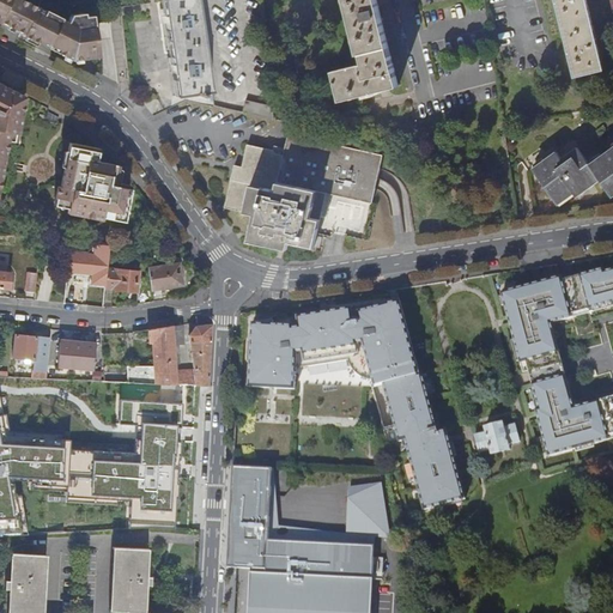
[(96,22),(95,23),(93,16),(86,17),(85,13),(72,14),(68,23),(61,20),(62,19),(47,11),(46,12),(38,7),(23,0),(0,0),(0,23),(7,28),(73,60),(99,56),(96,23),(96,22)]
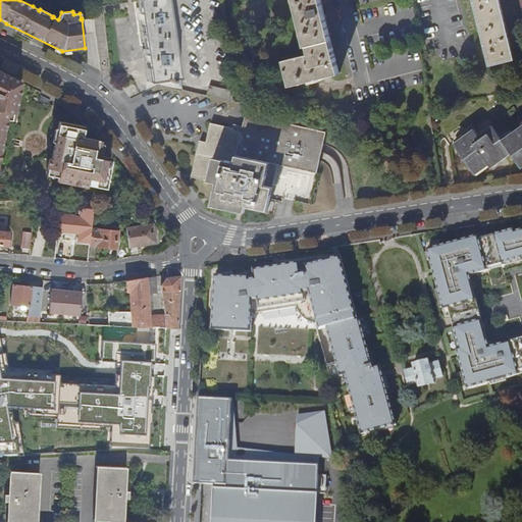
[(139,0),(151,83),(179,79),(168,0),(139,0)]
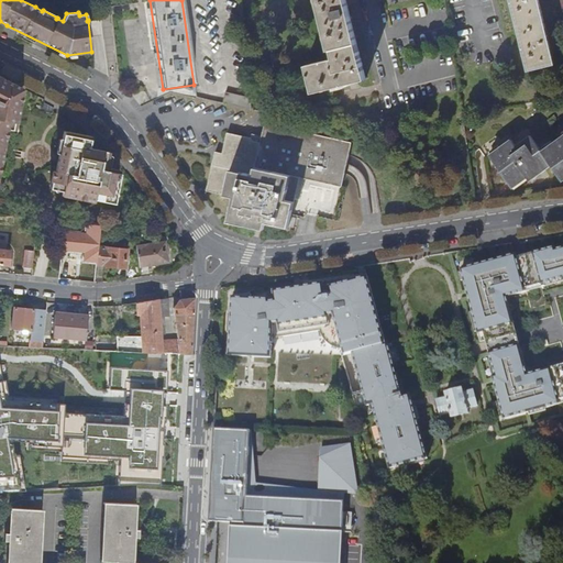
[(313,94),(331,89),(357,83),(367,79),(365,70),(360,52),(357,44),(346,0),(317,0),(330,51),(332,50),(334,58),(329,59),(307,65),(313,94)]
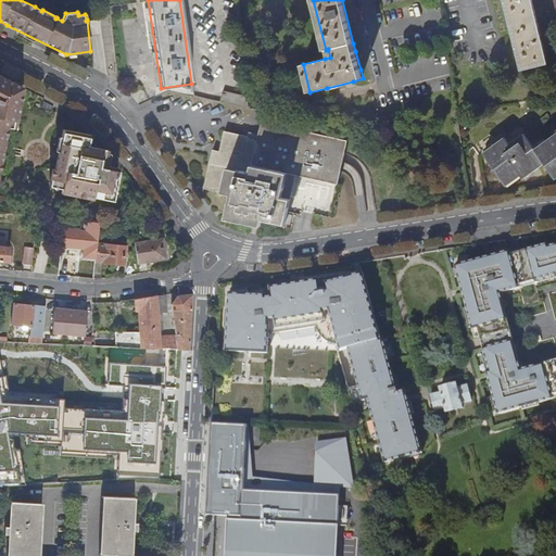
[(504,0),(518,52),(522,70),(548,63),(545,47),(547,46),(547,40),(543,40),(533,1),(536,0),(535,0),(504,0)]
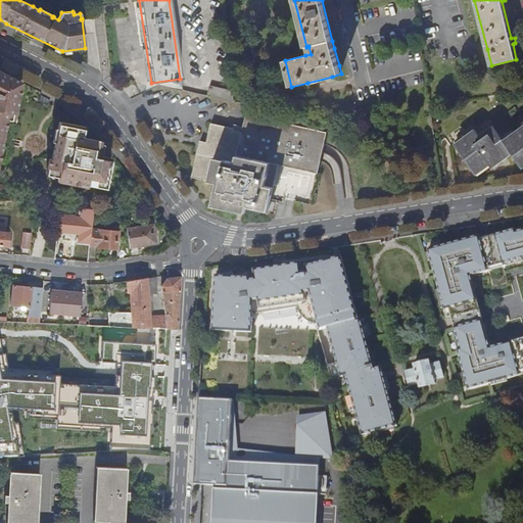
[(14,122),(21,83),(0,70),(0,157),(7,124),(7,120),(14,122)]
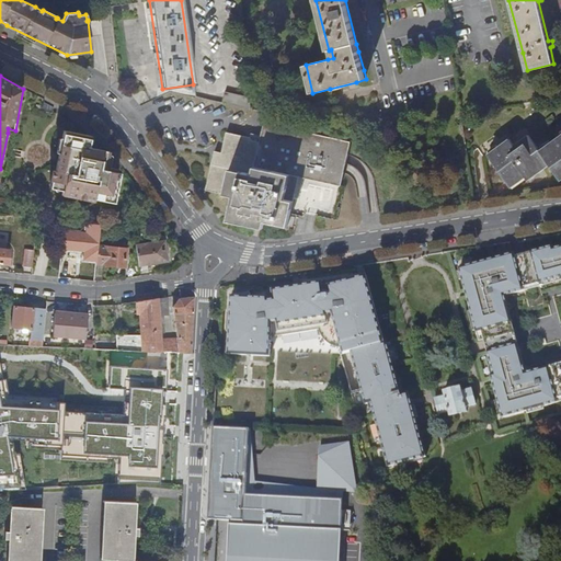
[(331,92),(340,90),(356,82),(330,89),(331,92)]
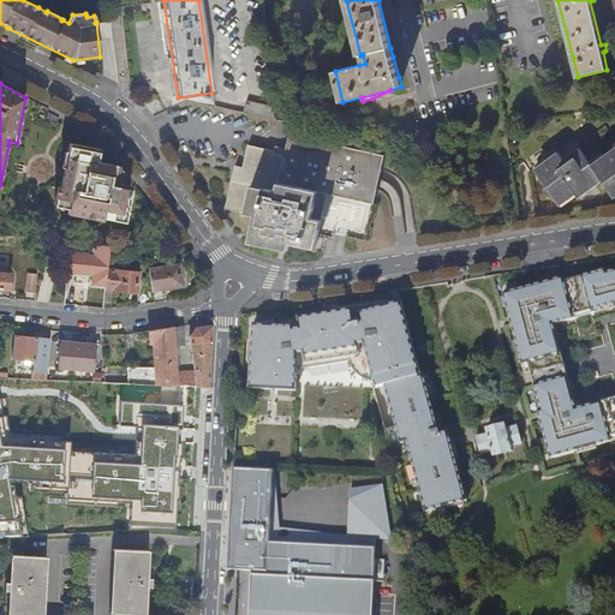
[(269,119),(278,121),(275,108),(256,103),(249,101),(245,114),(269,119)]
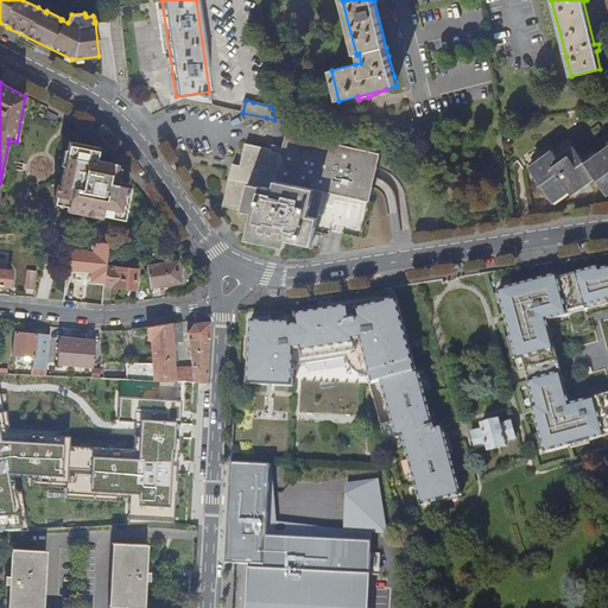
[(282,154),(273,152),(273,150),(260,147),(247,144),(241,166),(233,164),(233,168),(229,179),(223,208),(252,214),(248,233),(247,235),(246,240),(277,247),(280,247),(282,248),(285,249),(287,241),(311,247),(316,232),(324,194),(347,198),(369,204),(369,202),(373,188),(374,182),(375,177),(377,172),(378,169),(380,157),(380,156),(286,134),(282,154)]
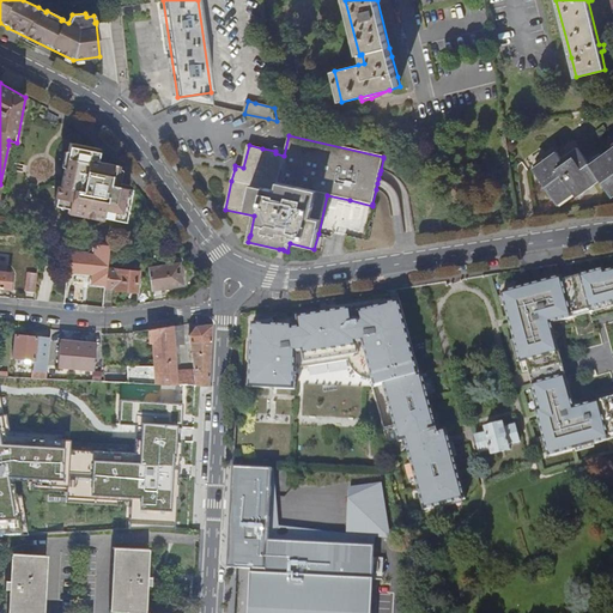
[(62,175),(62,176),(62,178),(60,188),(58,187),(54,206),(67,210),(67,214),(102,220),(102,218),(123,222),(129,189),(113,186),(116,165),(95,162),(97,149),(96,149),(68,144),(62,175)]
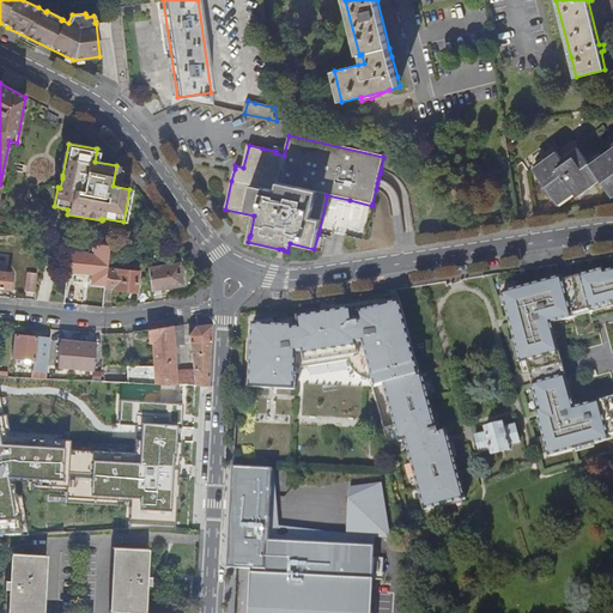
[(612,150),(592,165),(580,149),(564,159),(559,153),(534,170),(559,206),(575,194),(577,198),(602,181),(612,196),(612,150)]
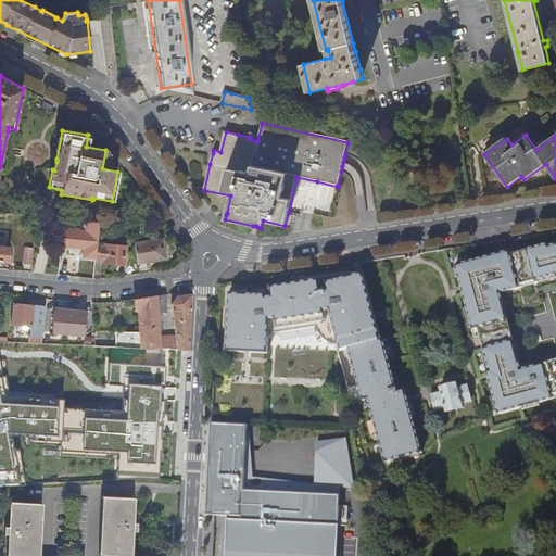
[(83,257),(96,258),(97,245),(99,223),(64,219),(62,235),(71,236),(72,226),(86,227),(83,257)]
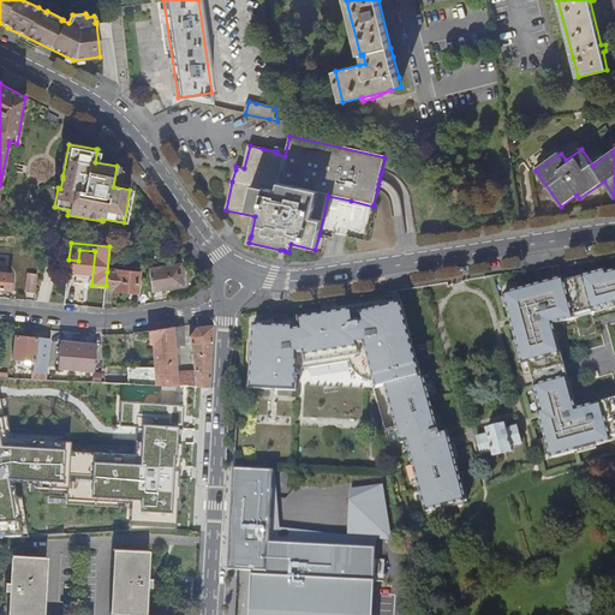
[(149,270),(153,292),(185,287),(181,264),(149,270)]
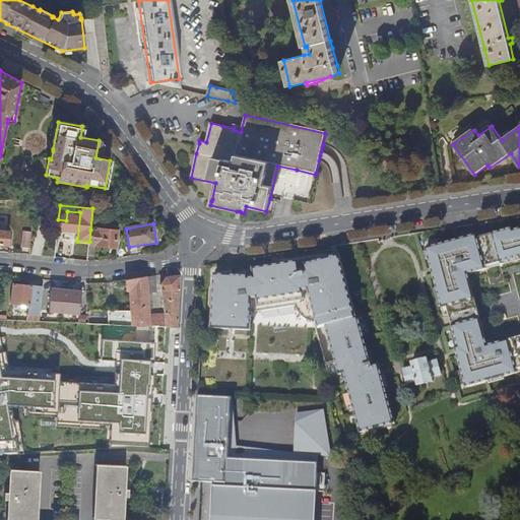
[(438,286),(442,304),(443,307),(448,306),(450,314),(451,319),(452,325),(453,327),(454,334),(457,347),(455,347),(456,351),(456,353),(457,355),(460,371),(464,385),(464,387),(488,381),(502,377),(515,374),(516,374),(515,370),(519,368),(519,228),(514,230),(514,228),(493,234),(485,236),(479,239),(478,236),(476,236),(463,239),(429,247),(430,249),(431,257),(434,269),(435,274),(438,286)]
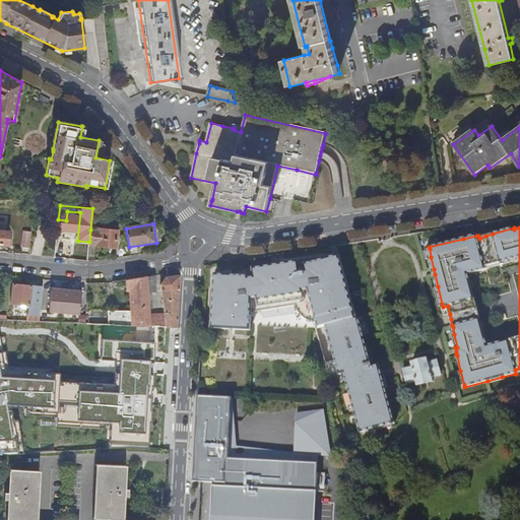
[(100,231),(90,230),(89,242),(89,245),(99,246),(99,247),(117,248),(118,231),(100,229),(100,231)]
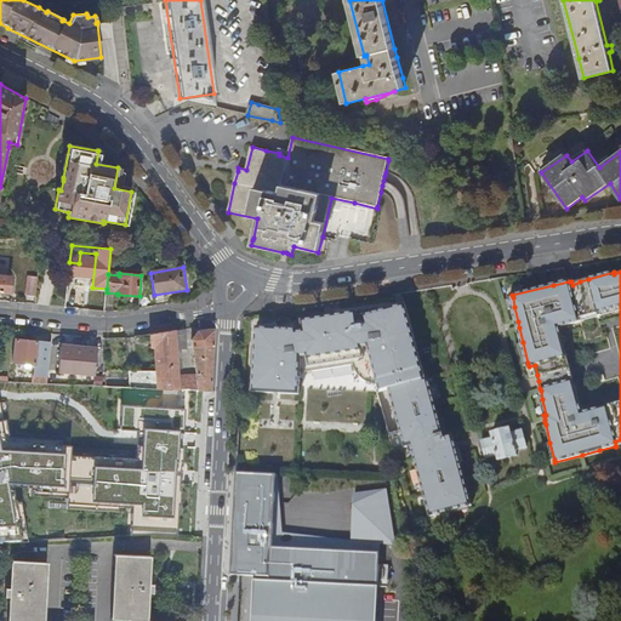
[(0,292),(10,294),(11,278),(0,275),(0,292)]
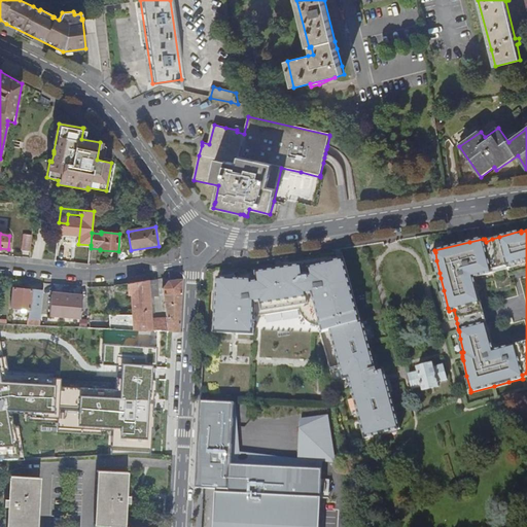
[(23,251),(30,252),(32,237),(24,236),(23,251)]
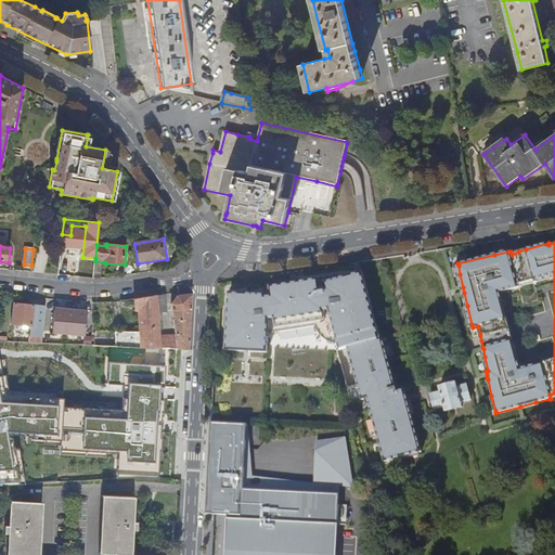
[(366,402),(371,420),(374,418),(377,431),(374,433),(383,462),(392,460),(417,453),(421,452),(416,436),(410,438),(409,431),(414,429),(410,414),(407,403),(405,399),(404,394),(403,388),(402,389),(398,390),(396,390),(391,377),(382,338),(379,339),(362,272),(344,275),(344,278),(339,279),(339,276),(296,283),(297,287),(293,288),(292,283),(252,289),(252,294),(247,294),(247,291),(228,293),(224,350),(270,349),(270,339),(271,330),(276,327),(276,337),(314,322),(315,326),(319,331),(321,334),(324,336),(327,337),(332,339),(336,340),(337,340),(338,346),(346,346),(348,355),(353,353),(357,365),(351,366),(359,398),(362,397),(364,396),(366,402)]
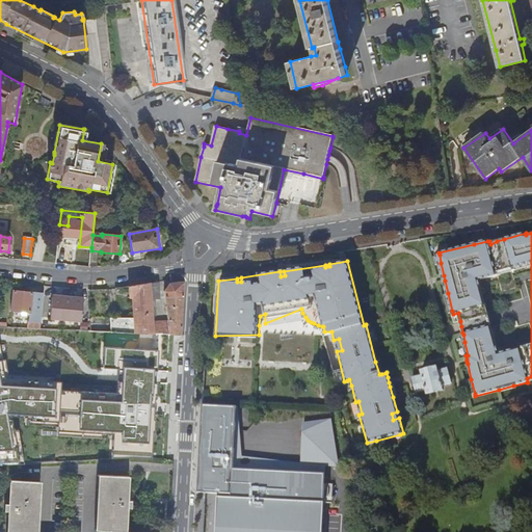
[(168,321),(154,322),(155,334),(169,336),(180,337),(181,337),(184,283),(170,285),(165,293),(168,321)]
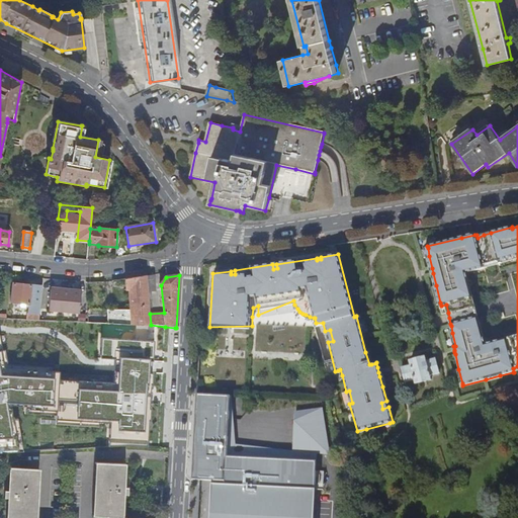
[(149,300),(148,291),(147,276),(125,279),(126,287),(128,287),(130,311),(107,311),(107,317),(88,317),(88,322),(106,323),(151,325),(150,314),(150,308),(149,300)]
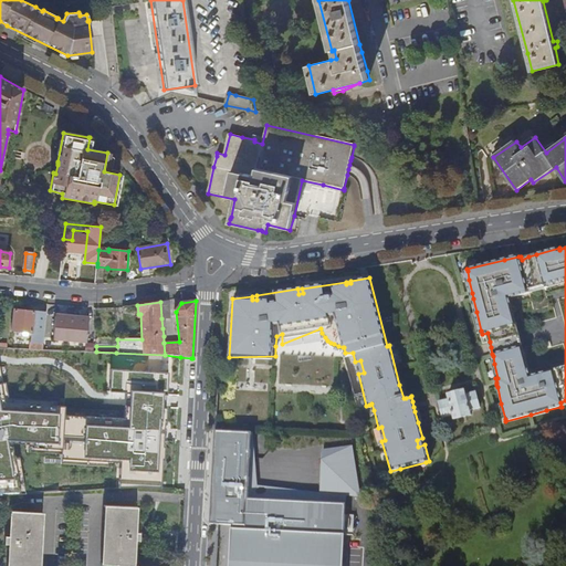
[(31,344),(43,344),(46,314),(14,311),(13,332),(24,333),(24,335),(32,336),(31,344)]
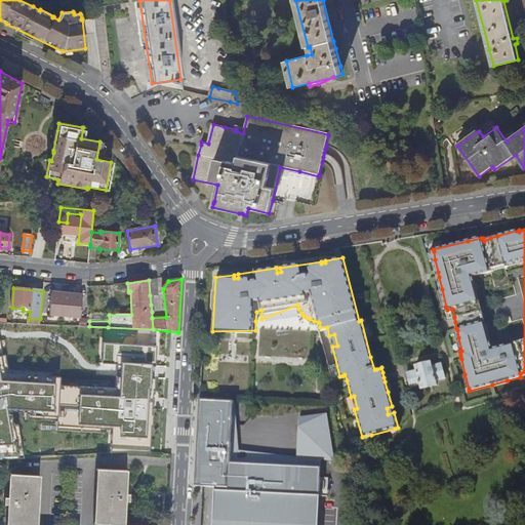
[(51,294),(49,314),(80,317),(82,297),(51,294)]
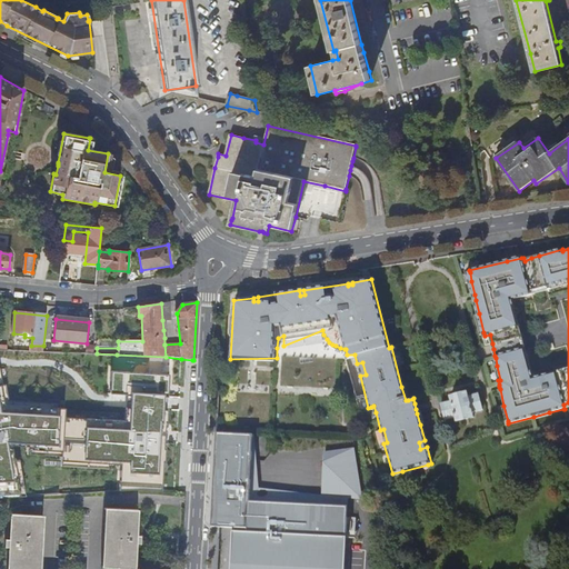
[(0,369),(0,496),(28,495),(20,458),(16,459),(13,443),(28,446),(28,452),(63,455),(63,463),(109,467),(109,462),(118,462),(118,469),(122,469),(121,489),(147,488),(161,489),(165,461),(167,460),(167,448),(166,447),(167,425),(169,425),(170,408),(168,408),(168,401),(168,396),(170,396),(170,373),(115,370),(112,392),(128,393),(128,399),(128,403),(128,418),(68,413),(68,406),(58,405),(58,401),(10,399),(7,382),(3,383),(0,369)]
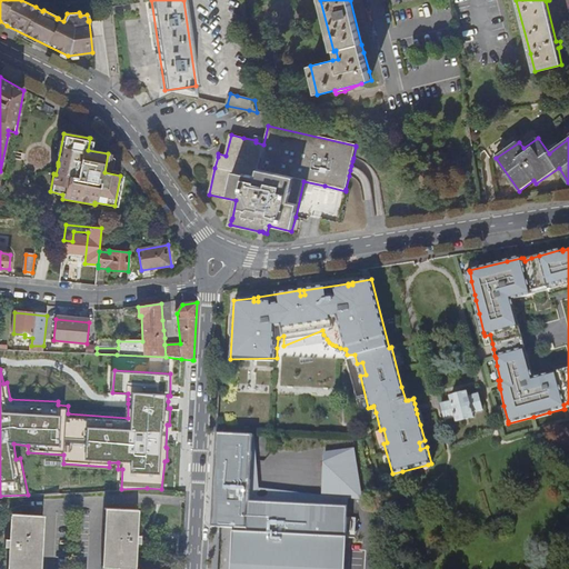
[(469,397),(468,392),(450,397),(451,401),(441,405),(445,413),(446,420),(457,417),(458,422),(475,417),(473,412),(483,409),(482,403),(479,393),(469,397)]
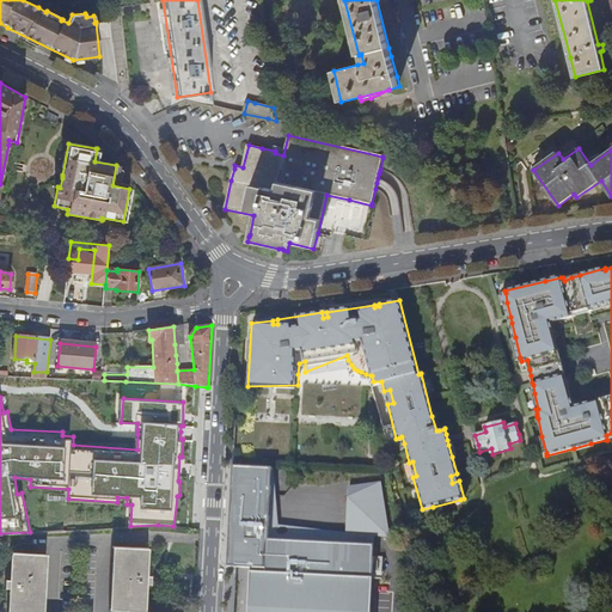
[(373,576),(375,544),(270,538),(274,466),(234,464),(230,565),(237,565),(267,568),(265,571),(251,571),(248,611),(373,611),(375,576),(373,576)]
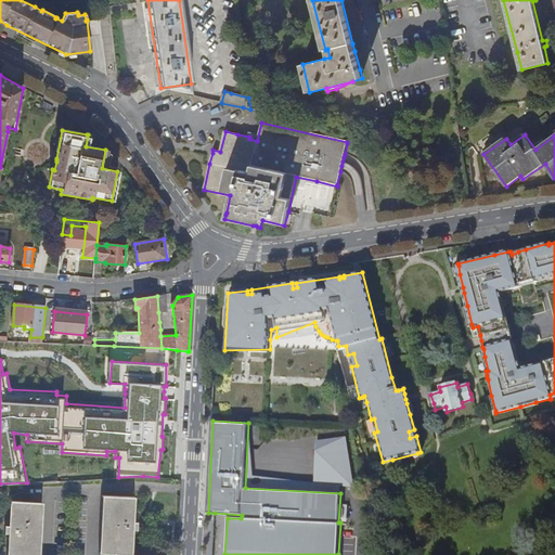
[(348,436),(318,439),(315,481),(357,487),(348,436)]
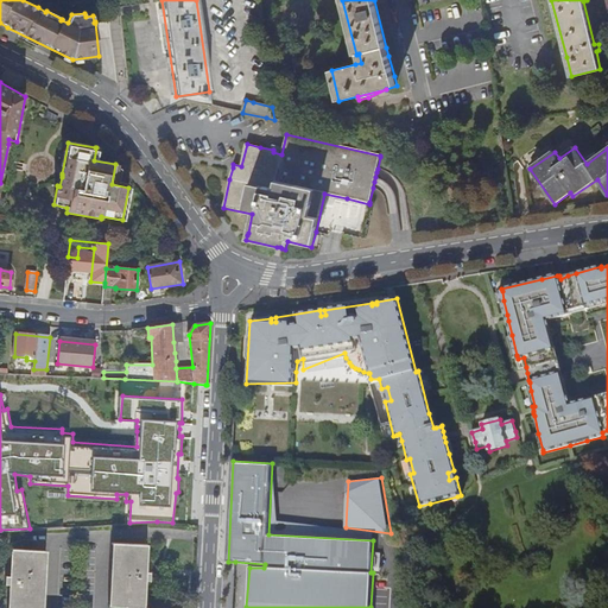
[(457,496),(430,504),(431,506),(458,500),(457,496)]
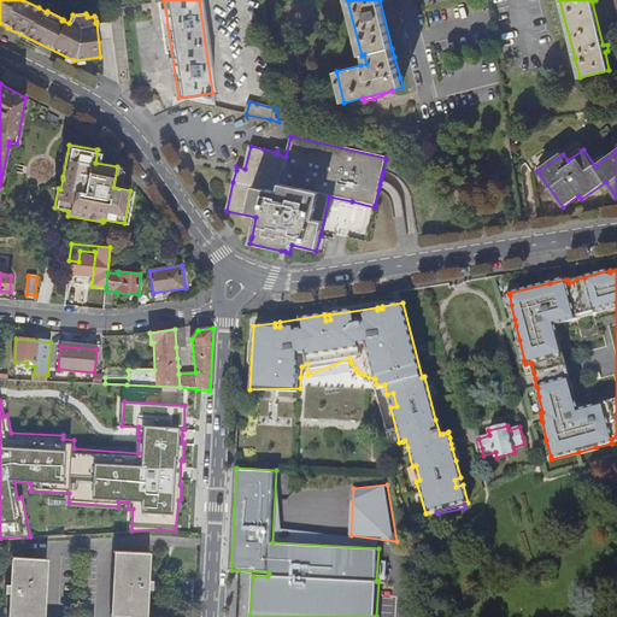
[(128,616),(148,616),(150,589),(152,589),(153,586),(153,581),(150,581),(151,553),(113,552),(111,615),(128,616)]
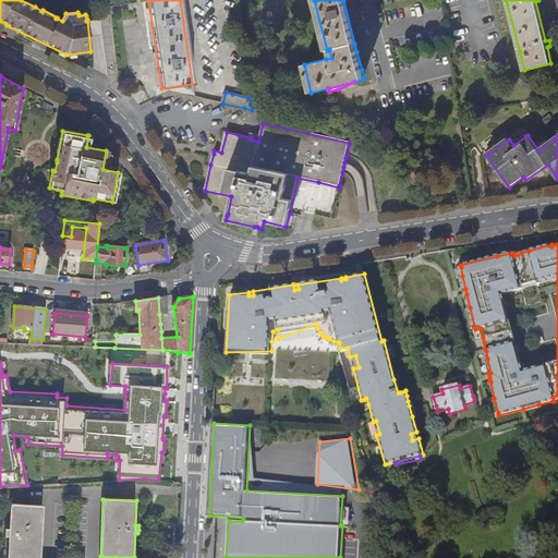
[(4,536),(8,536),(7,557),(39,557),(41,506),(28,505),(9,505),(9,530),(4,530),(4,536)]
